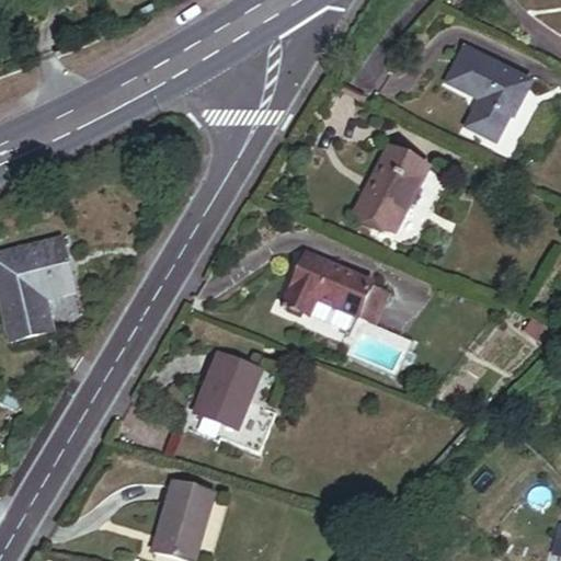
[(529,87),(464,52),(446,84),(480,103),(466,129),(494,145),(508,118),(512,121),(529,87)]
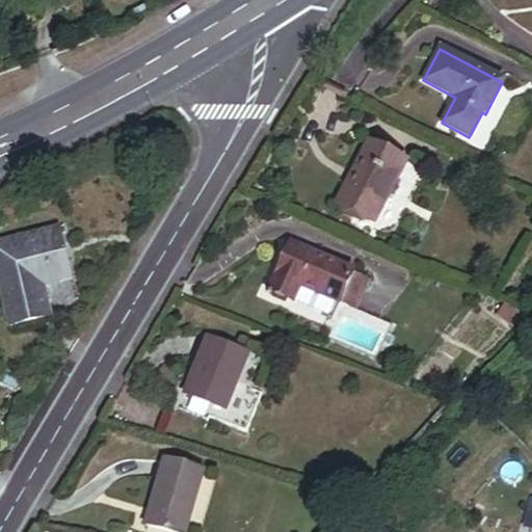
[(407,164),(368,142),(336,204),(374,224),(407,164)]
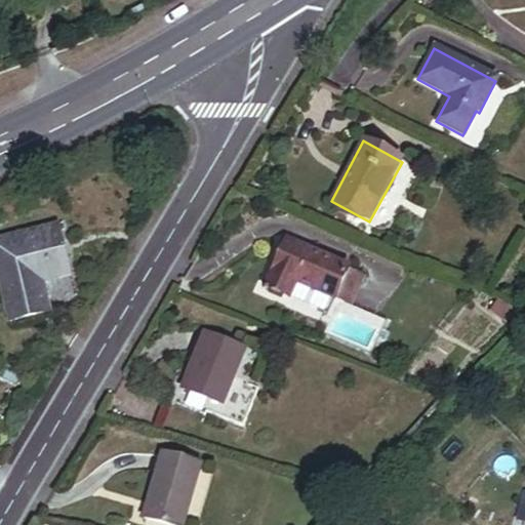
[(17,268),(0,272),(0,279),(10,321),(48,312),(41,282),(71,275),(58,225),(10,237),(17,268)]
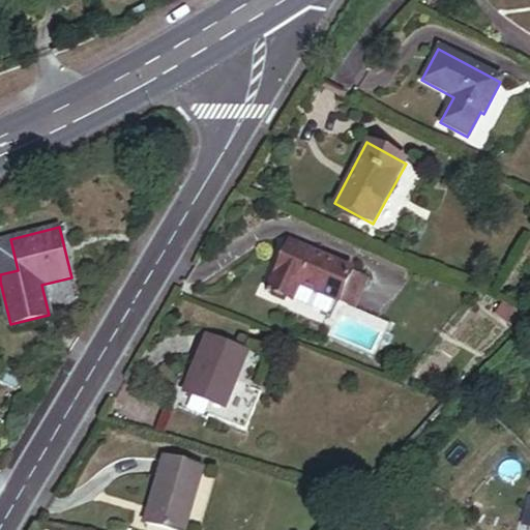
[(0,241),(0,274),(18,270),(10,239),(0,241)]
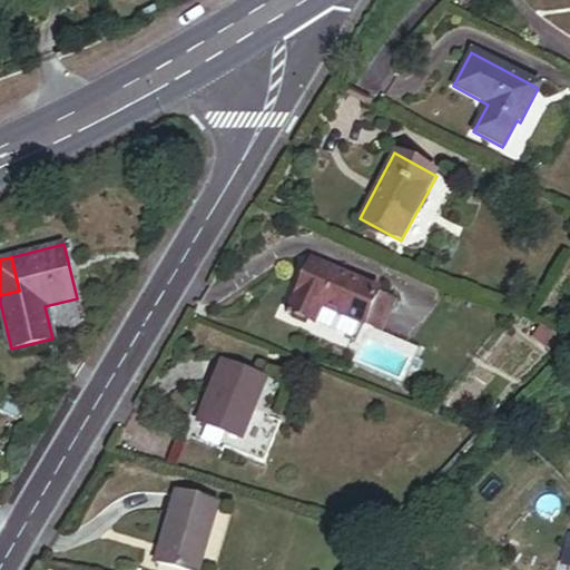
[(375,293),(311,263),(287,312),(313,324),(322,306),(361,324),(375,293)]
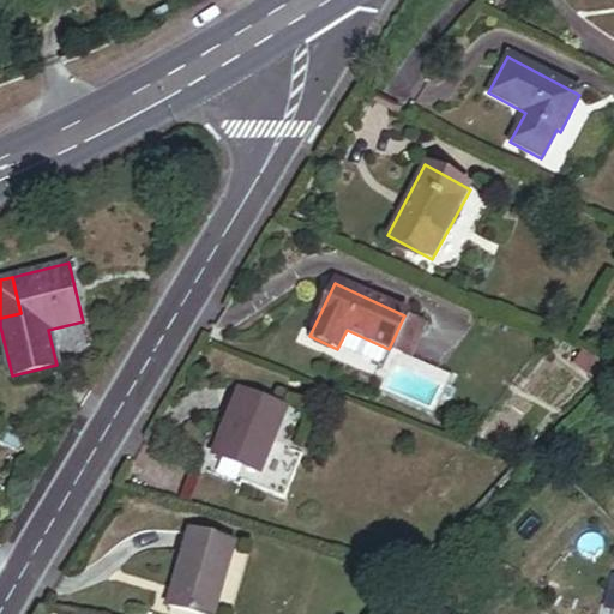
[(337,349),(380,368),(387,351),(389,349),(347,330),(337,349)]
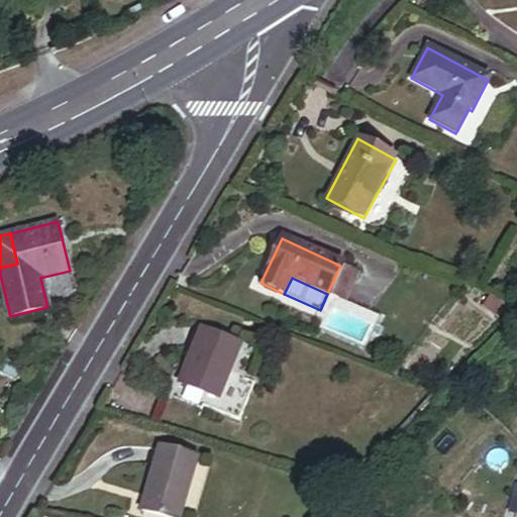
[(505,309),(491,298),(482,308),(497,320),(505,309)]
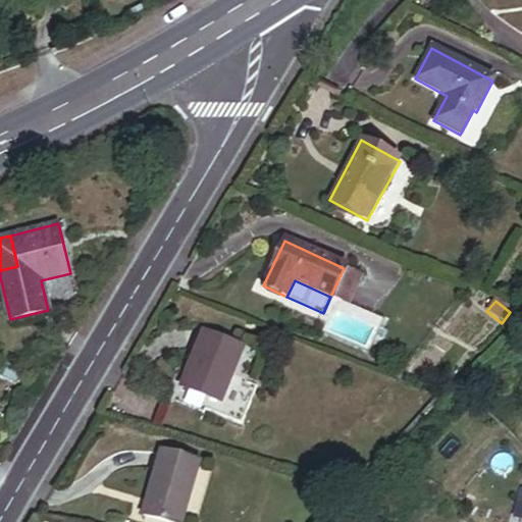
[(242,349),(203,333),(181,387),(220,403),(242,349)]
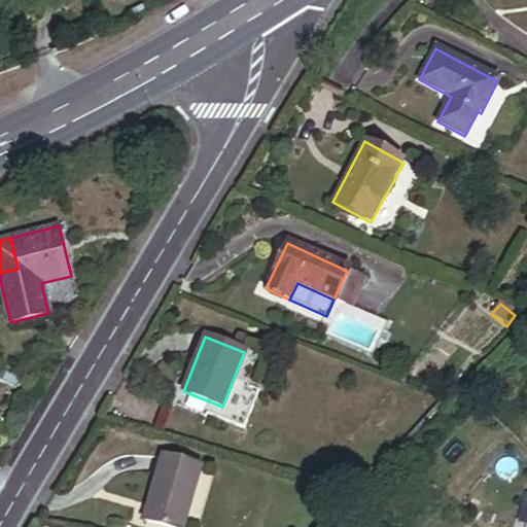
[(183,526),(200,468),(163,458),(145,522),(164,526),(183,526)]
